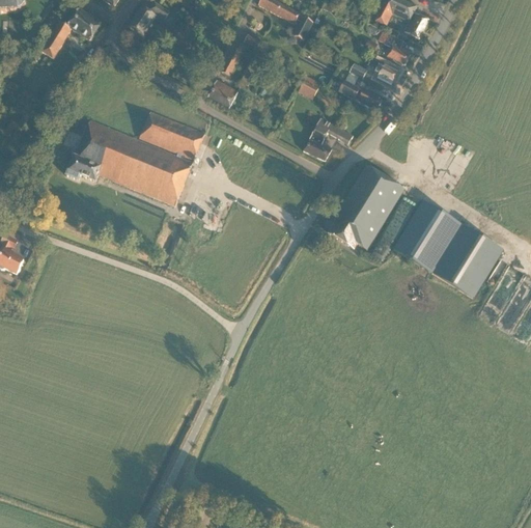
[(24,6),(24,4),(25,3),(26,2),(25,2),(25,0),(0,0),(0,11),(0,12),(1,12),(1,11),(14,10),(14,11),(16,11),(16,10),(18,10),(20,9),(20,10),(21,9),(22,8),(23,7),(24,6)]
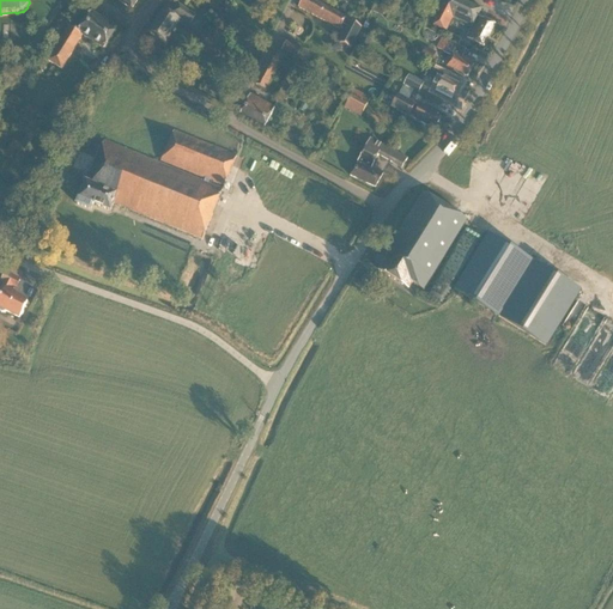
[(218,13),(223,6),(212,0),(207,0),(205,4),(218,13)]
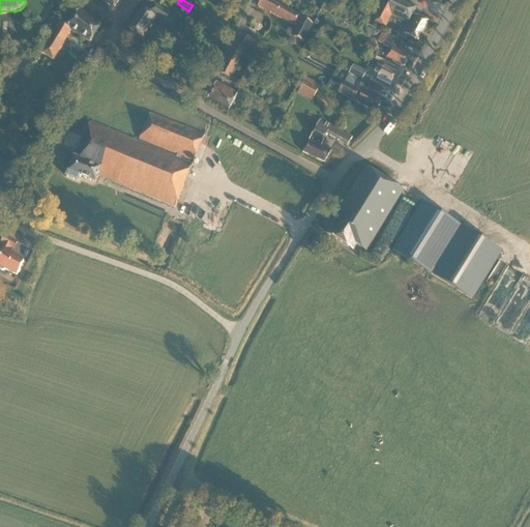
[(313,22),(298,15),(299,12),(275,0),(260,0),(258,4),(294,24),(296,20),(300,22),(293,34),(303,39),(313,22)]
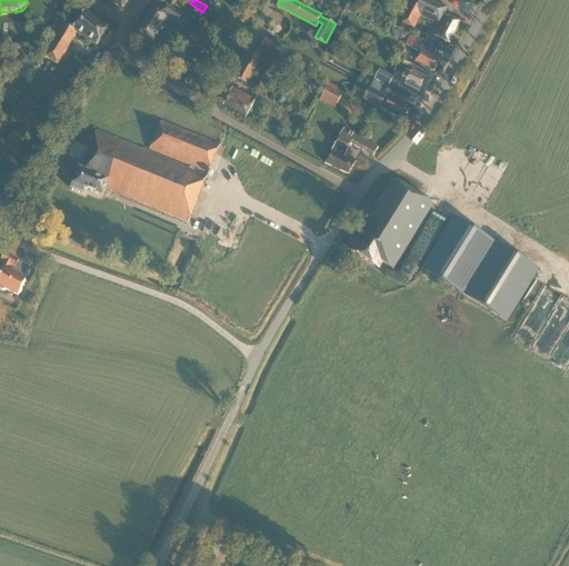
[(459,21),(443,13),(447,7),(435,0),(412,0),(402,21),(413,27),(419,15),(438,23),(433,33),(449,41),(459,21)]
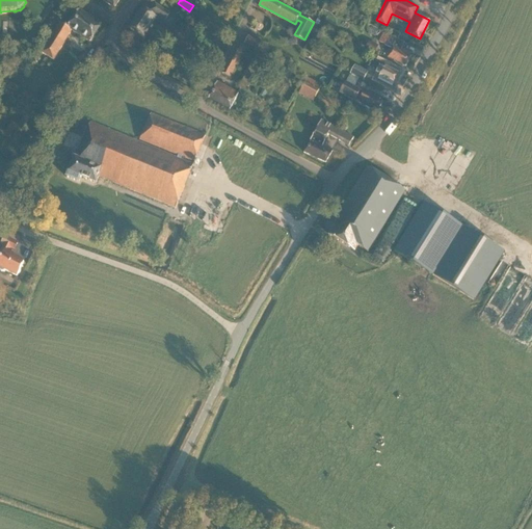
[(157,14),(165,19),(169,11),(155,2),(149,10),(142,6),(130,24),(143,34),(157,14)]
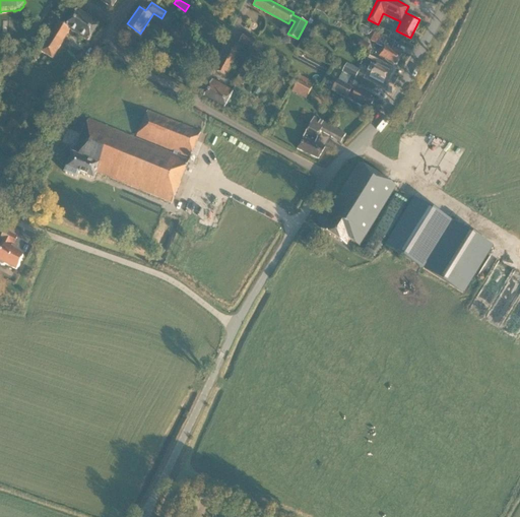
[(88,40),(100,22),(77,8),(66,25),(60,22),(42,51),(53,58),(71,29),(88,40)]
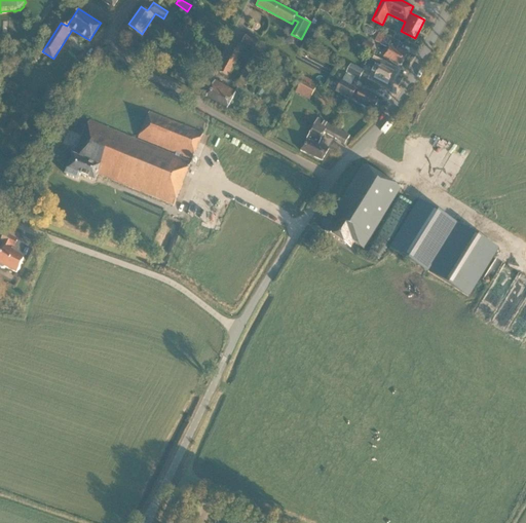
[(313,26),(308,36),(316,40),(322,30),(313,26)]
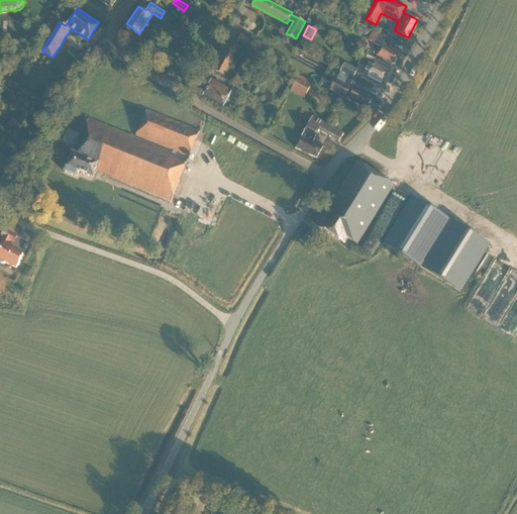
[(387,35),(389,30),(381,26),(379,31),(387,35)]
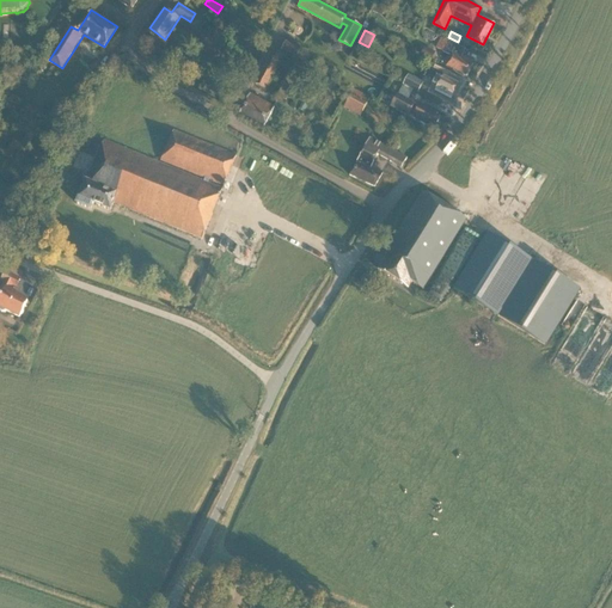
[(441,35),(436,47),(442,49),(448,38),(441,35)]
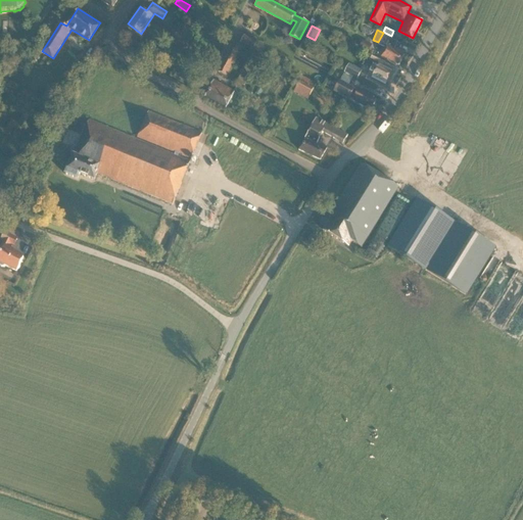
[(240,41),(253,48),(257,40),(244,33),(240,41)]
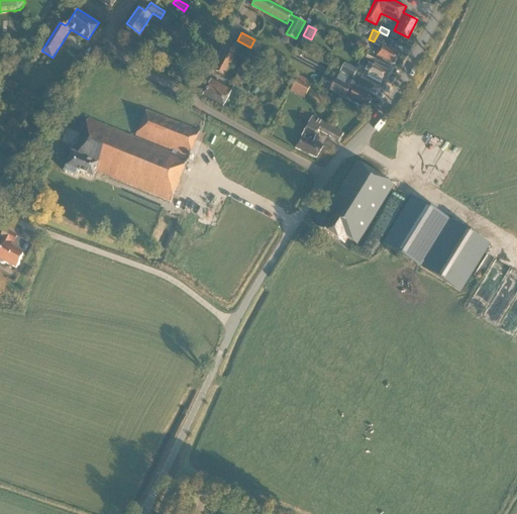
[(394,63),(400,49),(390,44),(393,39),(379,32),(374,41),(381,45),(377,55),(383,58),(383,57),(394,63)]
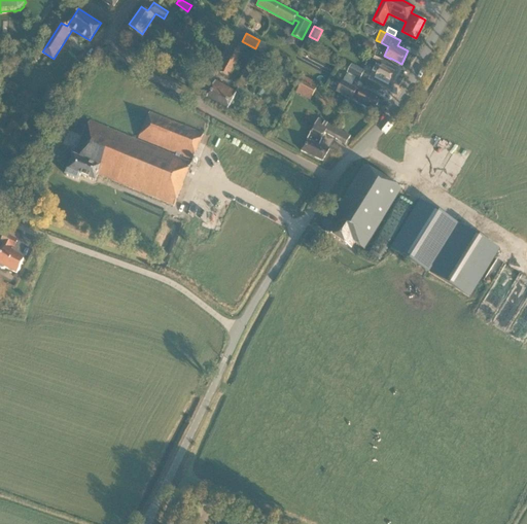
[(361,47),(371,51),(375,43),(365,38),(361,47)]
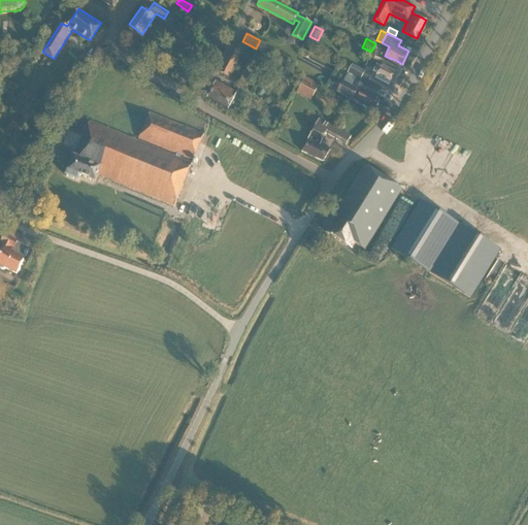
[(243,45),(235,41),(220,70),(228,75),(243,45)]
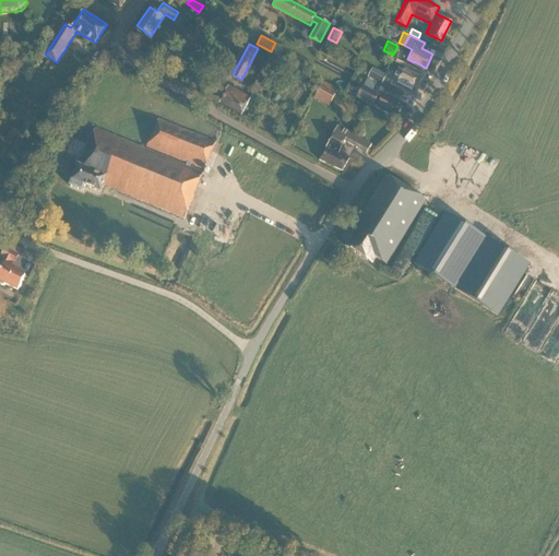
[(270,55),(254,85),(262,90),(278,60),(270,55)]
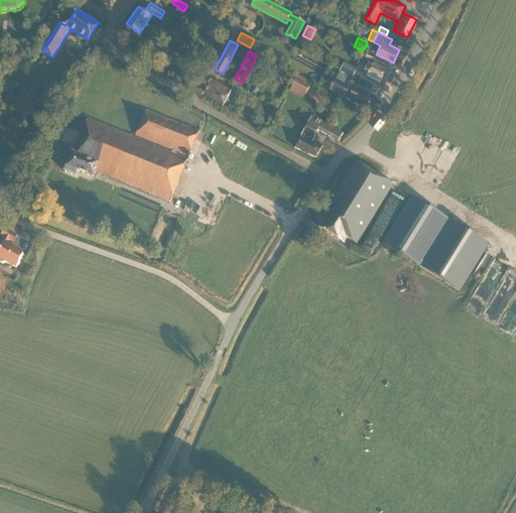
[(380,83),(388,70),(364,56),(360,63),(370,69),(366,76),(380,83)]
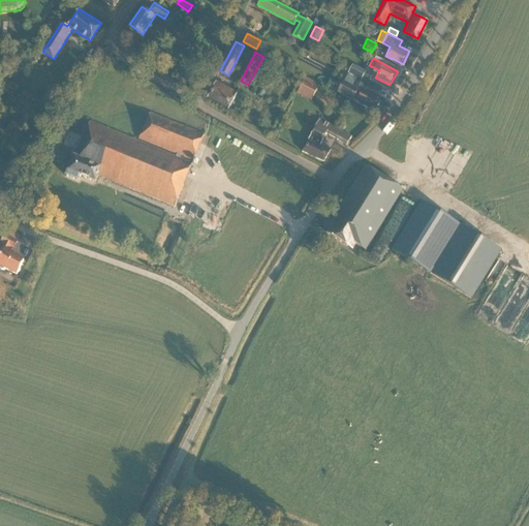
[(361,78),(365,69),(352,62),(348,71),(349,71),(350,72),(358,75),(361,78)]
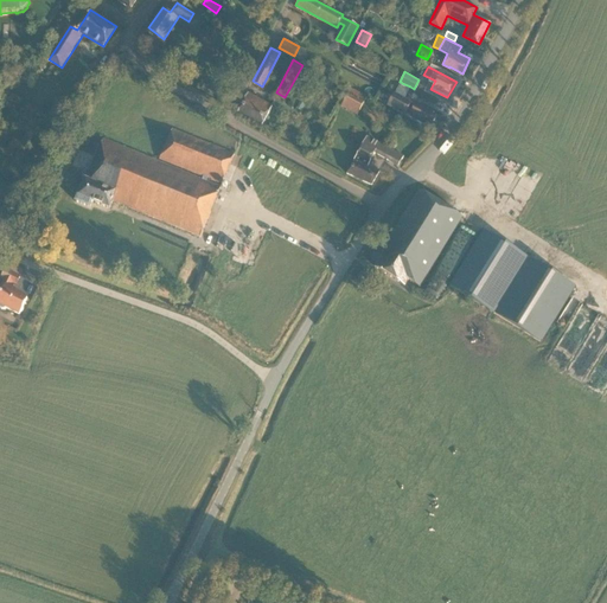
[(401,82),(395,91),(404,97),(410,87),(402,83),(401,82)]
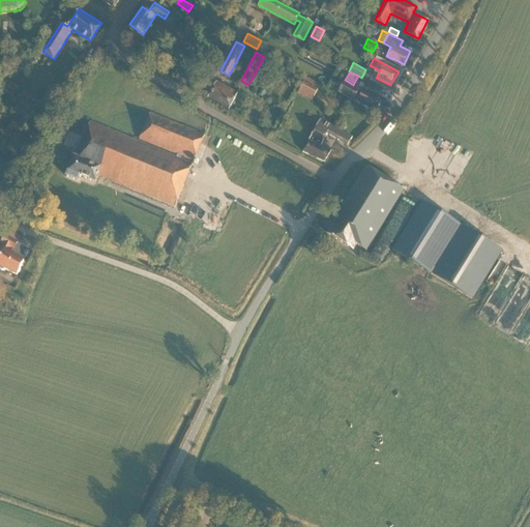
[(207,97),(228,109),(237,91),(216,80),(207,97)]
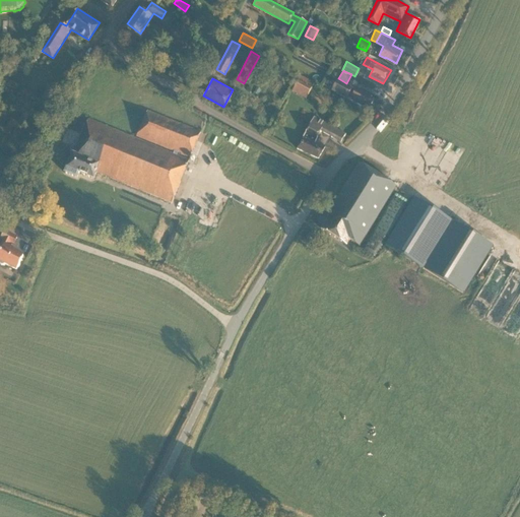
[(294,87),(307,94),(312,86),(298,78),(294,87)]
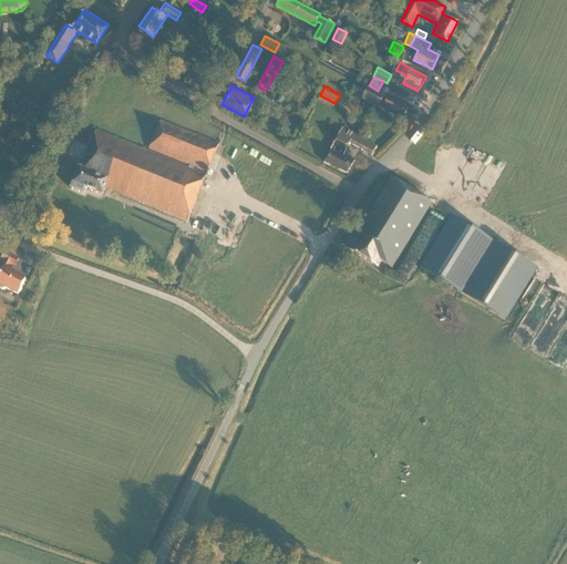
[(378,105),(378,104),(383,94),(378,91),(369,85),(368,85),(362,96),(378,105)]
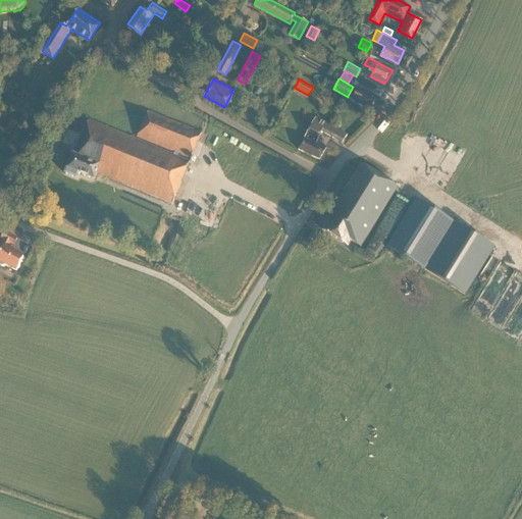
[(368,104),(371,105),(375,98),(372,96),(373,94),(358,86),(357,89),(353,87),(348,96),(352,98),(351,98),(366,107),(368,104)]
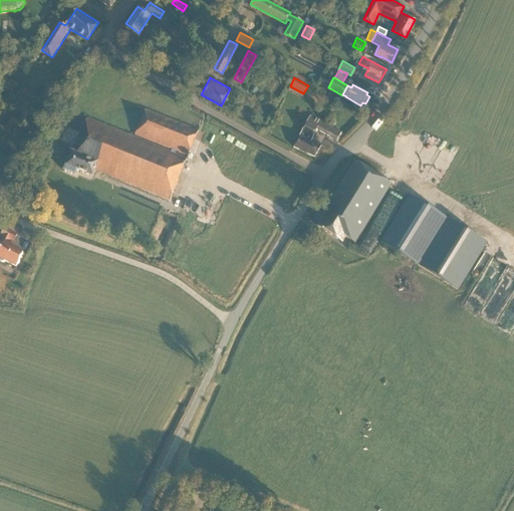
[(95,168),(170,199),(198,129),(146,107),(134,136),(86,116),(76,144),(74,143),(72,143),(70,145),(70,148),(72,150),(64,170),(75,174),(77,169),(92,175),(95,168)]
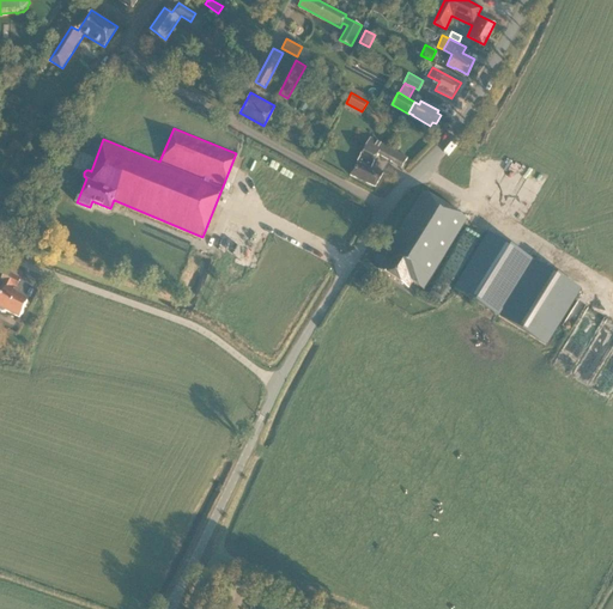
[(407,157),(399,151),(370,135),(350,172),(375,184),(383,170),(371,165),(378,152),(402,165),(407,157)]
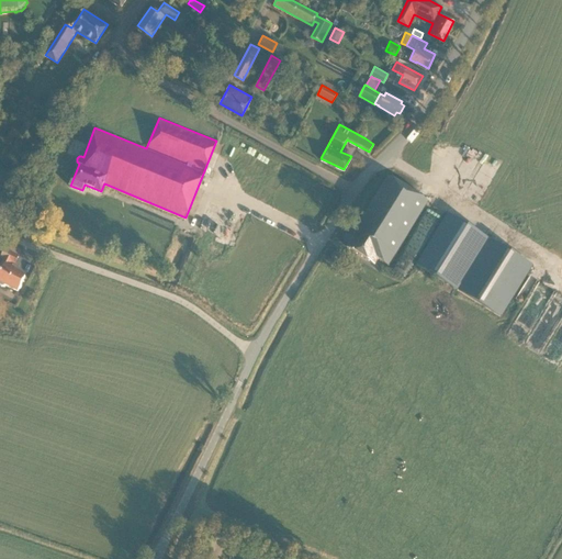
[(378,258),(388,264),(427,199),(388,174),(355,228),(357,231),(347,246),(374,264),(378,258)]
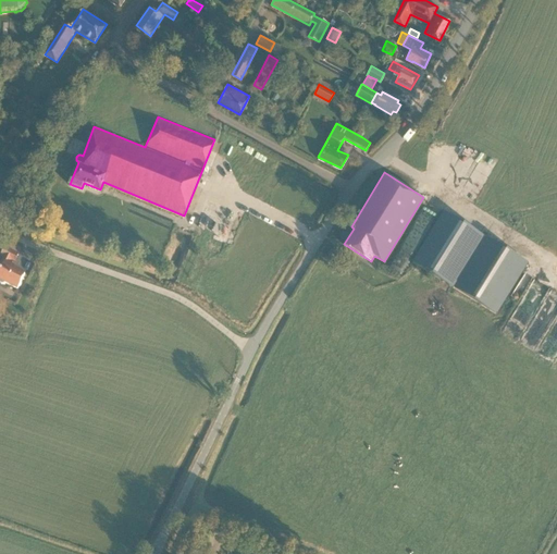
[(411,259),(454,286),(485,235),(443,209),(411,259)]
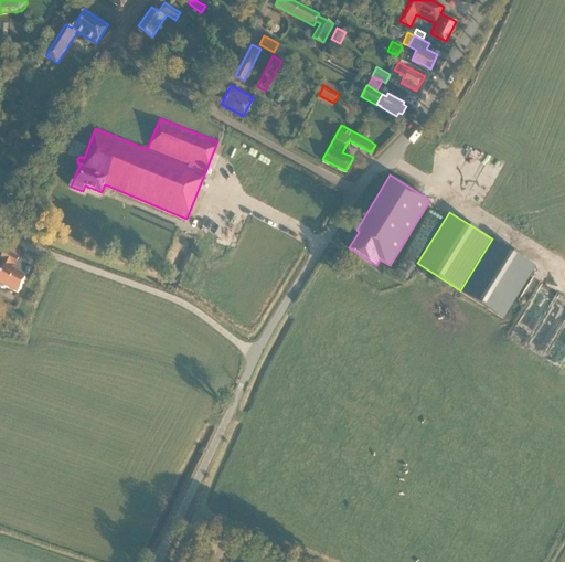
[(534,265),(492,239),(460,290),(503,316),(534,265)]
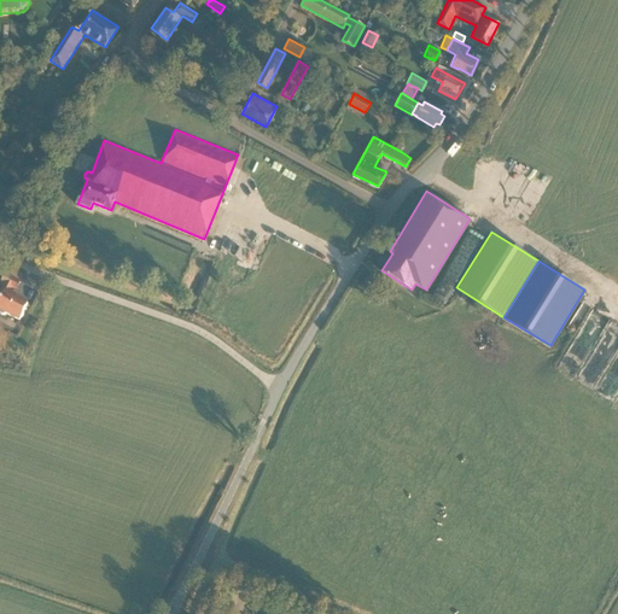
[(13,287),(16,288),(19,280),(6,273),(1,281),(5,282),(0,291),(0,298),(1,299),(0,300),(0,308),(19,319),(28,302),(10,293),(13,287)]
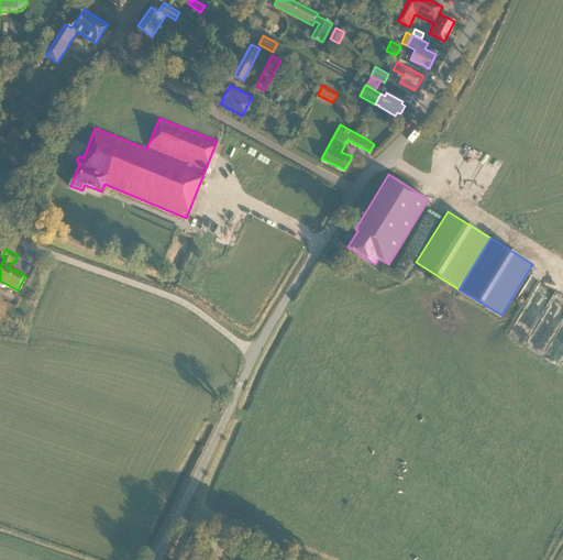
[(536,284),(536,296),(555,295),(555,284),(536,284)]
